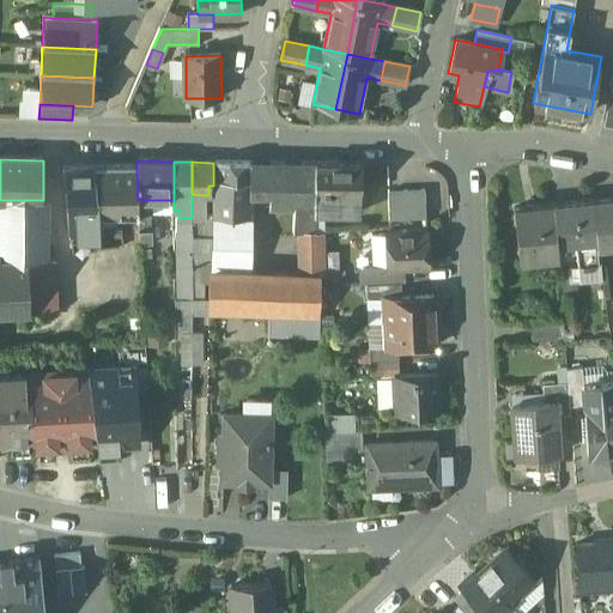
[(249,163),(213,163),(213,186),(212,217),(248,218),(249,190),(249,163)]
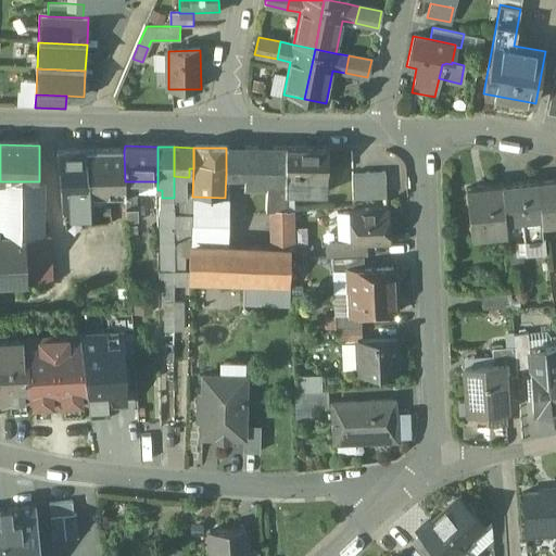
[(243,148),(226,148),(226,173),(243,174),(243,148)]
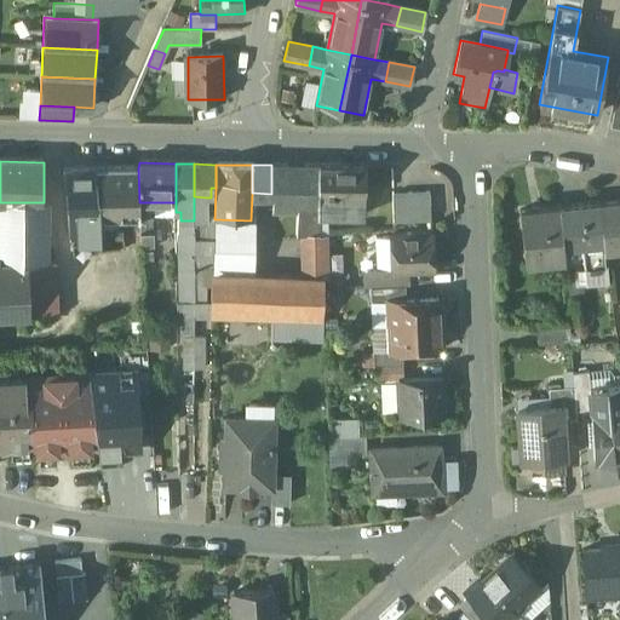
[(320,166),(271,165),(271,194),(271,204),(297,205),(319,205),(320,193),(320,166)]
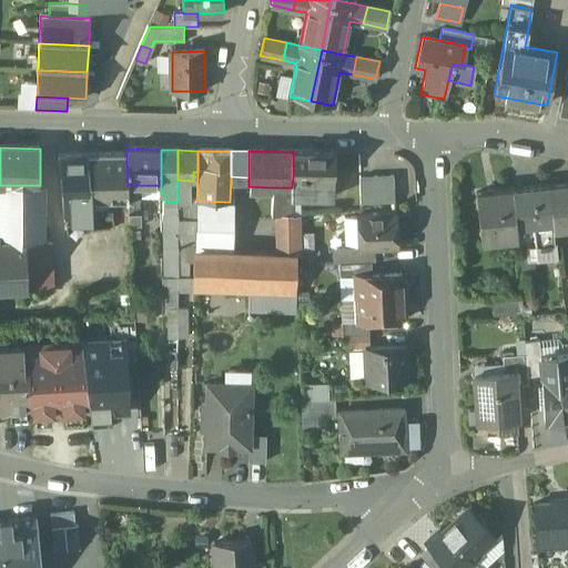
[(336,153),(293,152),(293,176),(335,178),(336,153)]
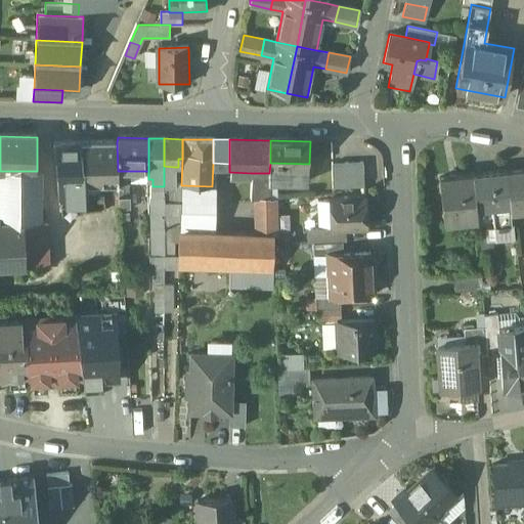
[(117,142),(54,143),(55,162),(59,201),(84,200),(85,186),(118,184),(118,171),(117,142)]
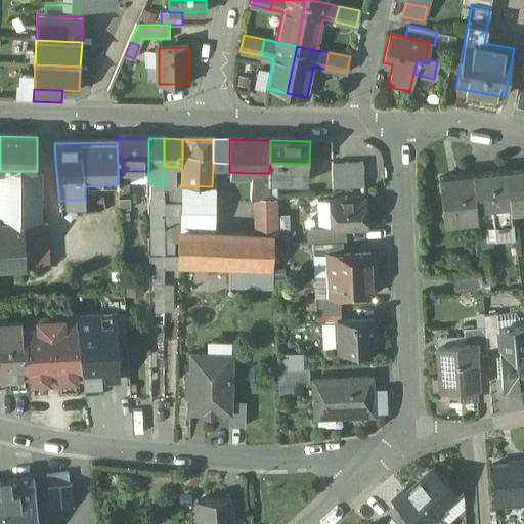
[(309,164),(270,163),(269,173),(269,180),(308,182),(309,164)]
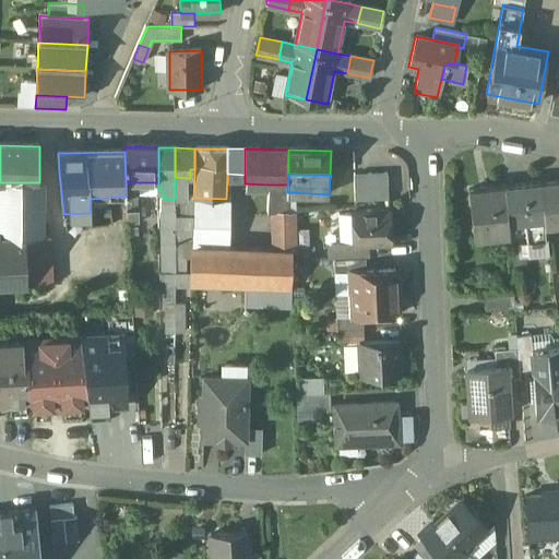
[(388,175),(354,176),(355,201),(389,200),(388,175)]
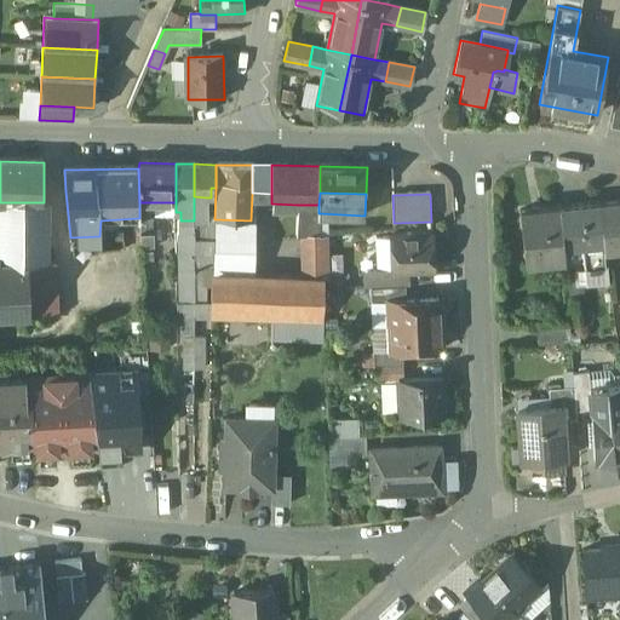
[(206,220),(206,197),(194,196),(194,197),(194,220),(205,220),(206,220)]
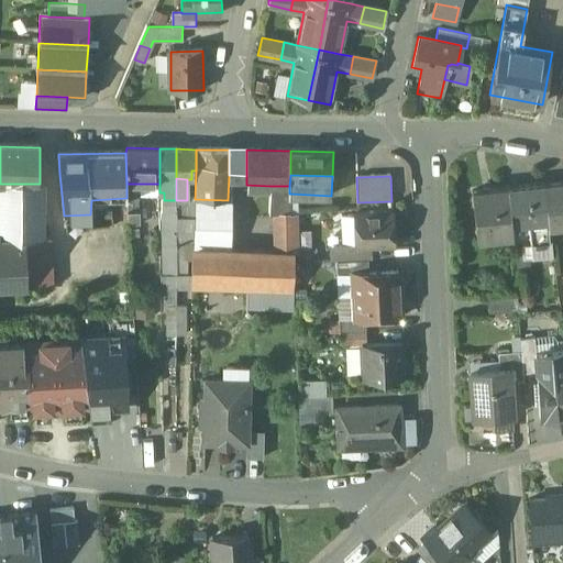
[(562,183),(545,185),(549,220),(550,228),(562,225),(562,183)]
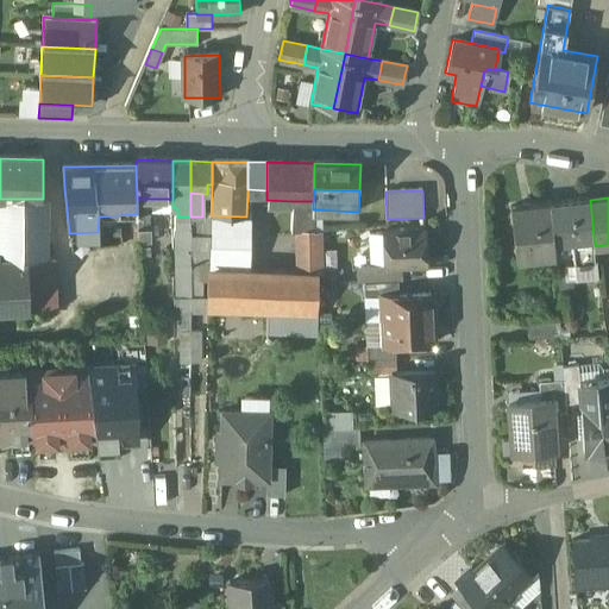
[(43,199),(1,199),(1,262),(43,259),(43,199)]
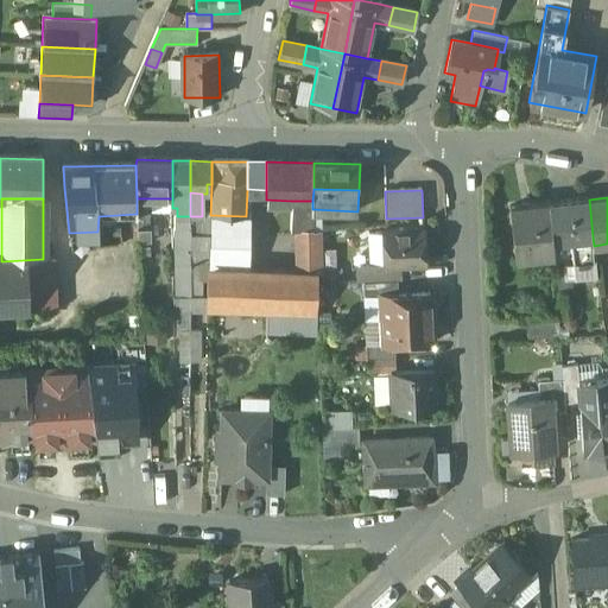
[(149,198),(137,198),(137,214),(146,214),(150,214),(149,198)]
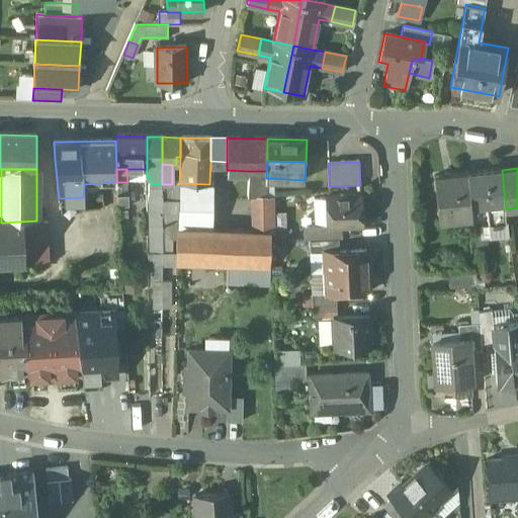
[(502,170),(470,172),(471,178),(466,178),(472,205),(487,204),(505,202),(502,170)]
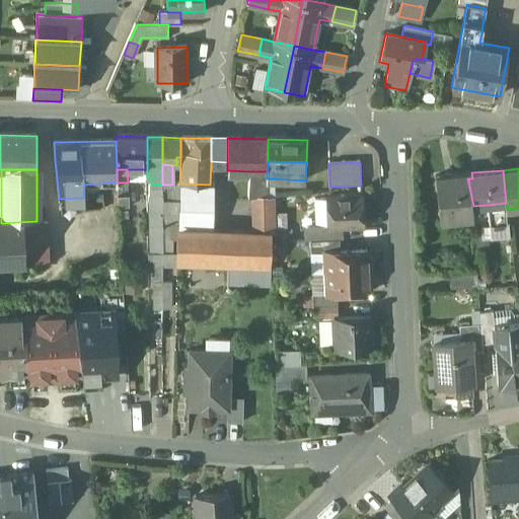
[(267,171),(248,171),(247,196),(253,197),(267,198),(267,178),(267,171)]
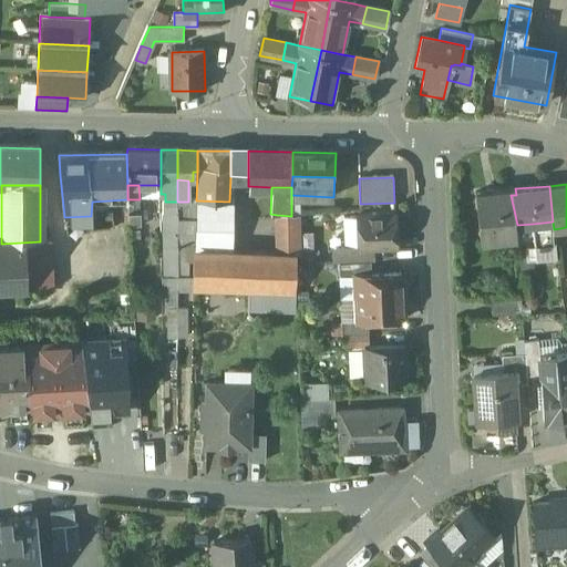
[(509,189),(477,193),(481,241),(518,239),(517,226),(517,225),(511,195),(509,189)]
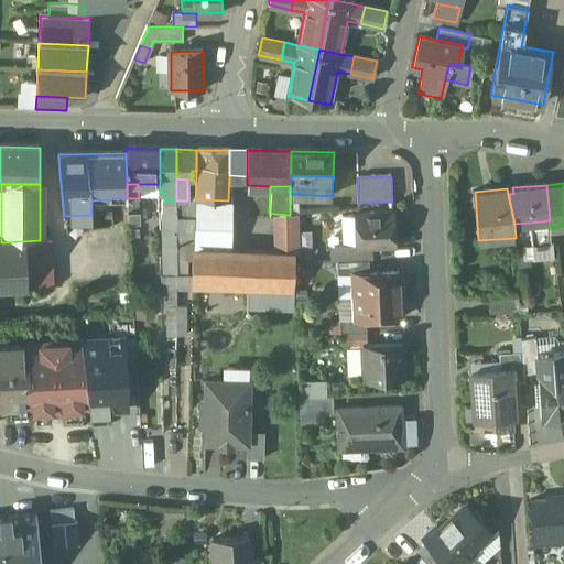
[(136,198),(127,198),(128,213),(137,212),(136,198)]
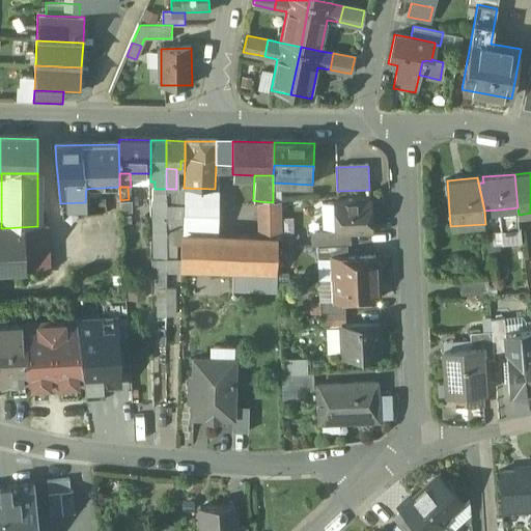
[(183,230),(183,236),(214,238),(215,189),(184,188),(184,205),(183,230)]
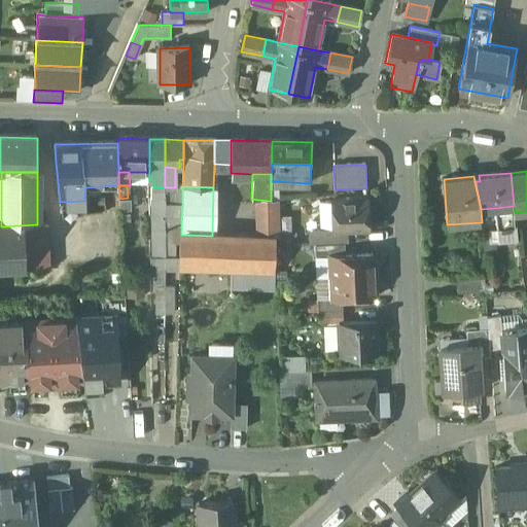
[(165,187),(153,187),(153,216),(154,216),(165,216),(165,204),(165,192),(165,191),(165,187)]
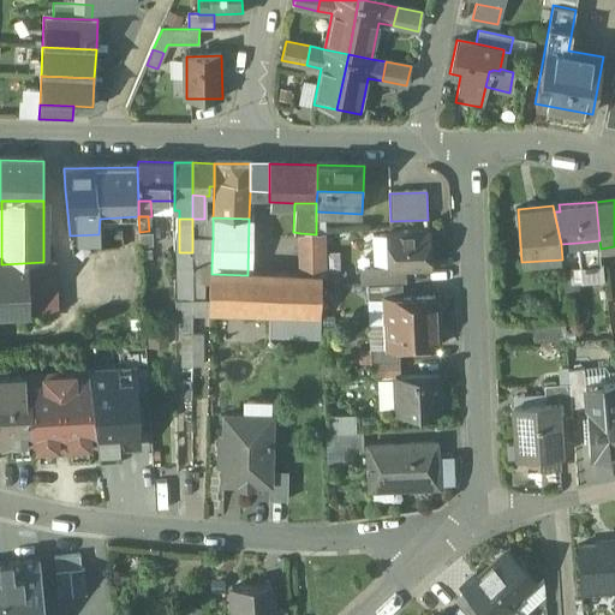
[(204,237),(203,219),(192,219),(192,224),(192,225),(192,238),(204,237)]
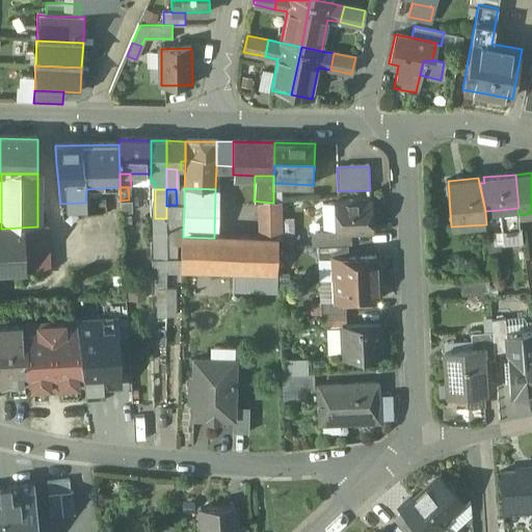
[(129,200),(121,201),(122,212),(143,212),(142,200),(129,200)]
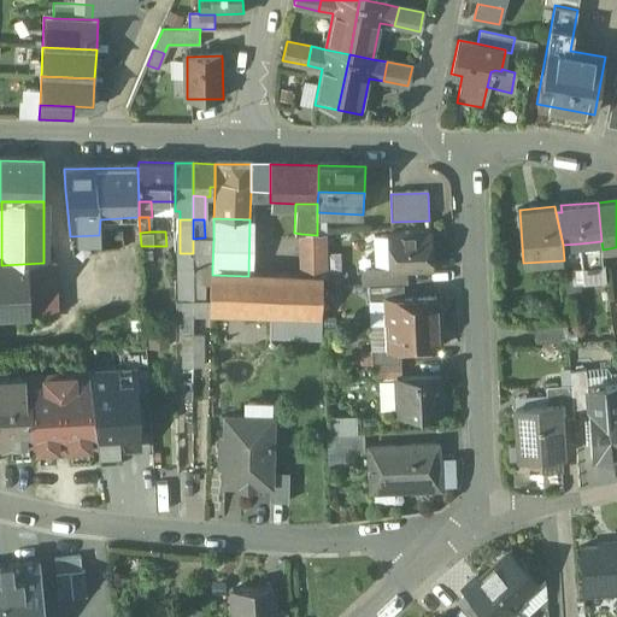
[(317,235),(301,234),(300,251),(315,251),(317,235)]
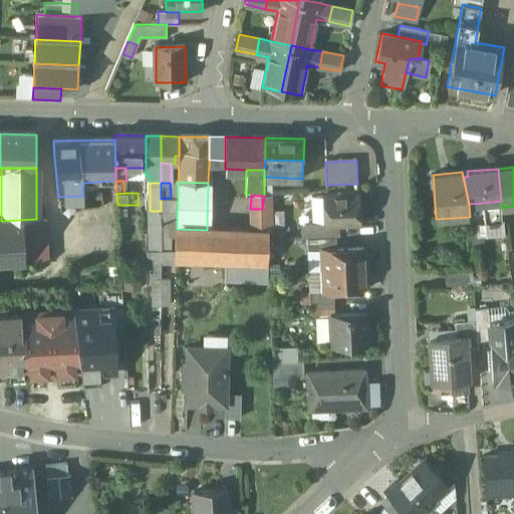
[(357,196),(325,197),(326,225),(326,226),(338,225),(358,224),(358,212),(360,208),(360,204),(357,200),(357,196)]
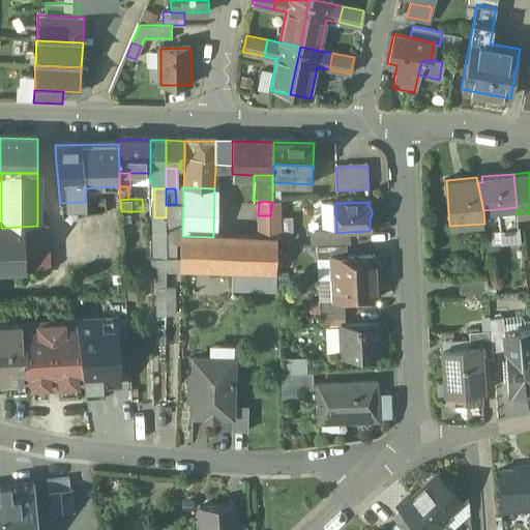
[(176,204),(166,205),(166,217),(166,230),(182,230),(183,205),(176,204)]
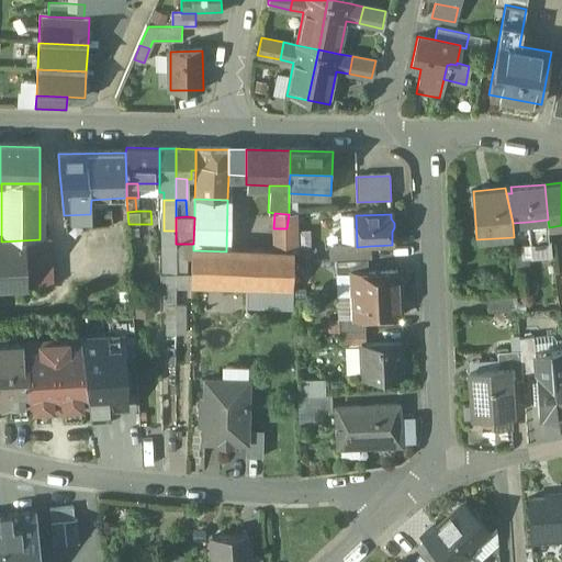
[(548,220),(528,222),(530,240),(530,243),(550,240),(549,227),(548,220)]
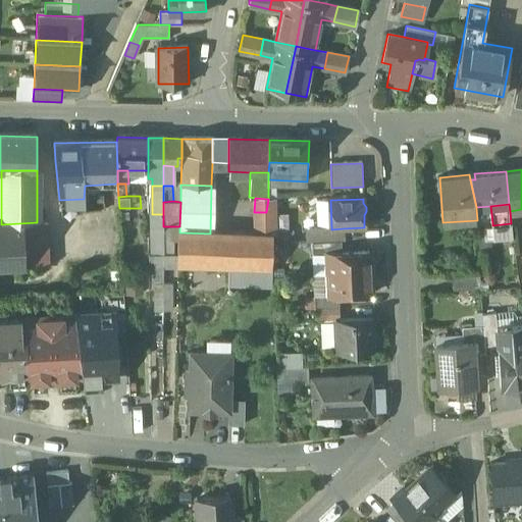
[(490,206),(476,207),(477,220),(477,225),(492,223),(490,206)]
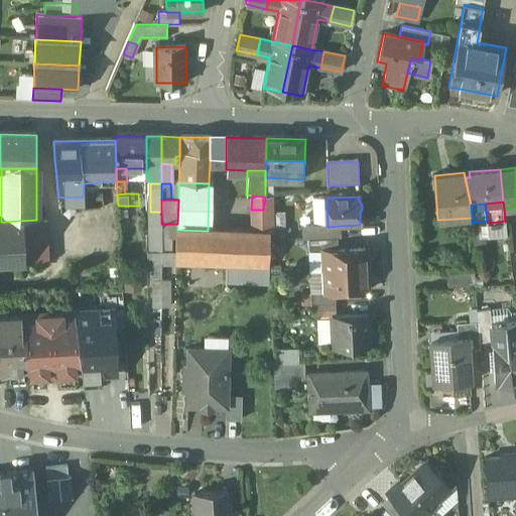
[(251,210),(246,210),(245,219),(263,219),(263,210),(251,210)]
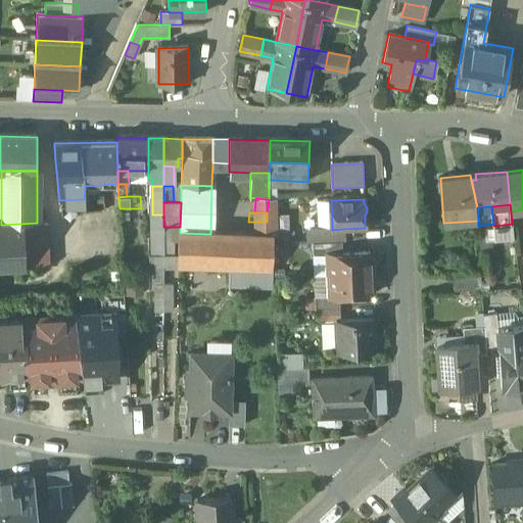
[(163,215),(153,215),(153,258),(163,256),(163,247),(163,227),(163,215)]
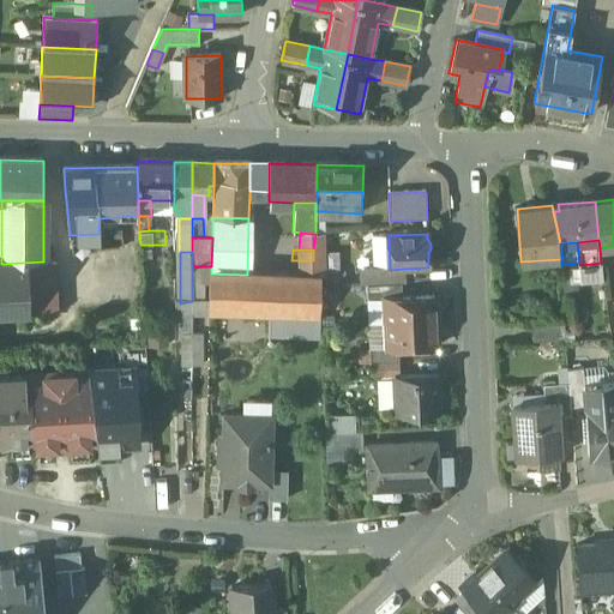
[(292,260),(289,260),(289,276),(313,276),(313,260),(292,260)]
